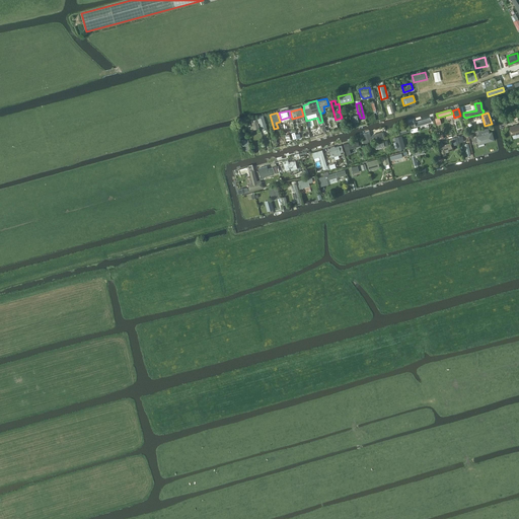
[(258,119),(257,119),(258,123),(260,123),(262,131),(268,129),(264,117),(264,116),(258,117),(258,119)]
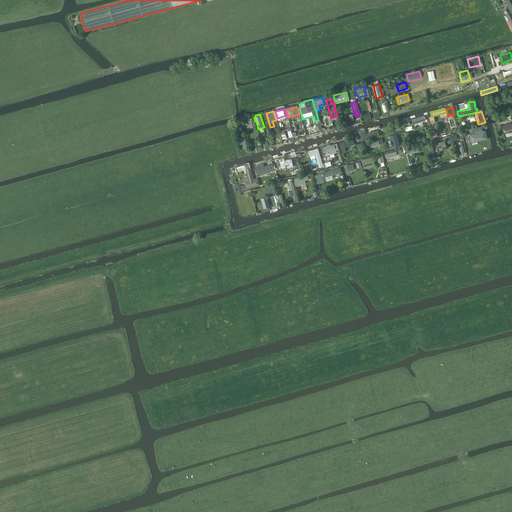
[(409,122),(411,124),(425,120),(425,118),(424,116),(410,120),(409,122)]
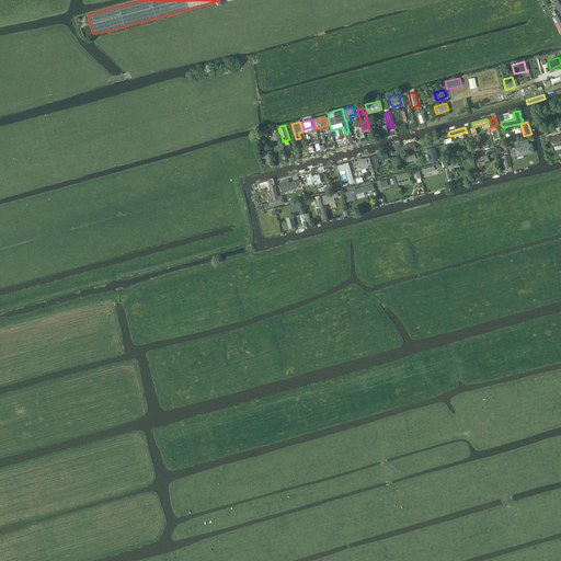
[(560,134),(551,137),(553,147),(560,144),(560,134)]
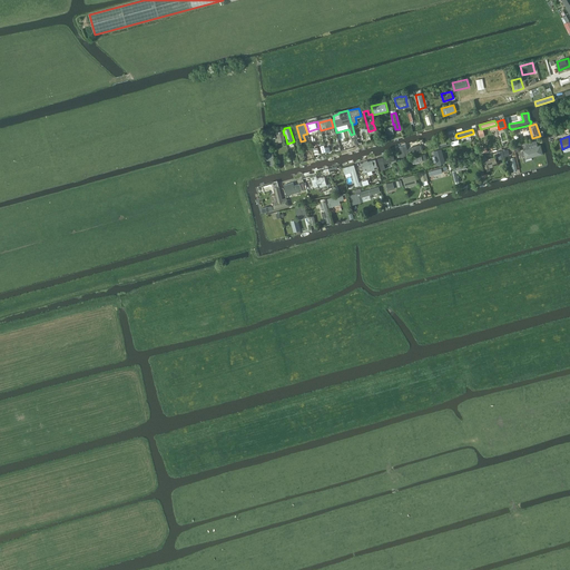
[(400,157),(422,151),(421,150),(422,148),(422,146),(420,145),(410,147),(409,149),(408,149),(406,145),(399,147),(400,153),(399,153),(400,157)]
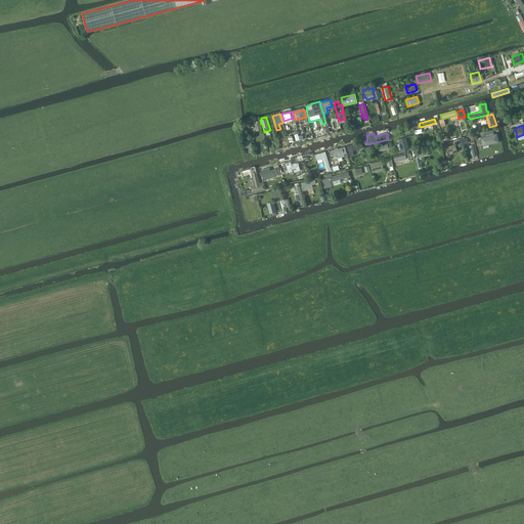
[(499,141),(497,133),(480,138),(483,146),(499,141)]
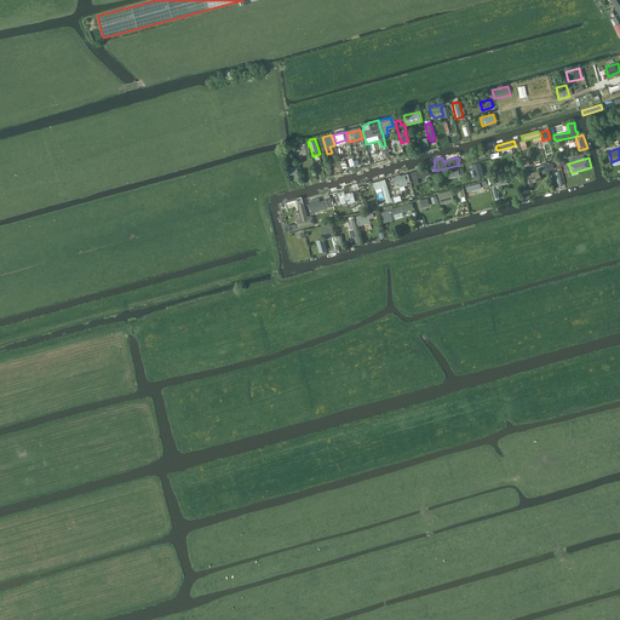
[(471,164),(476,179),(484,177),(481,161),(471,164)]
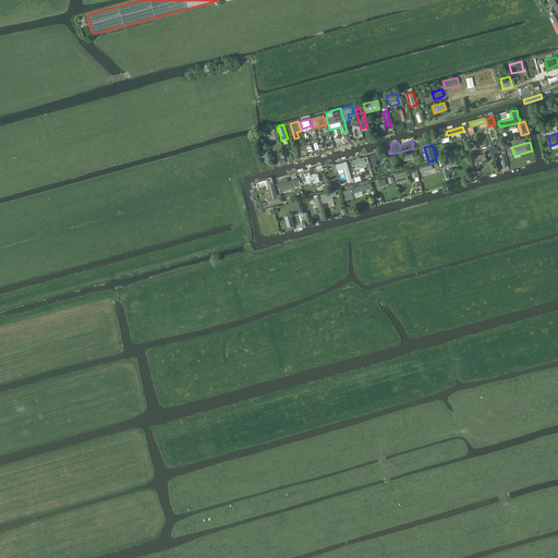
[(271,160),(267,148),(261,150),(262,153),(259,154),(261,157),(263,157),(265,162),(271,160)]
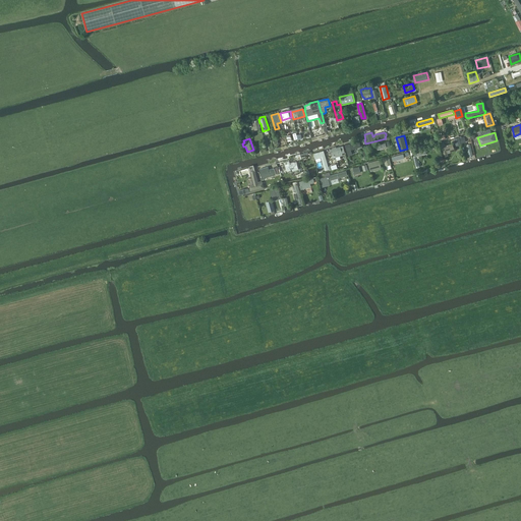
[(351,150),(361,147),(359,140),(345,146),(348,155),(352,154),(351,150)]
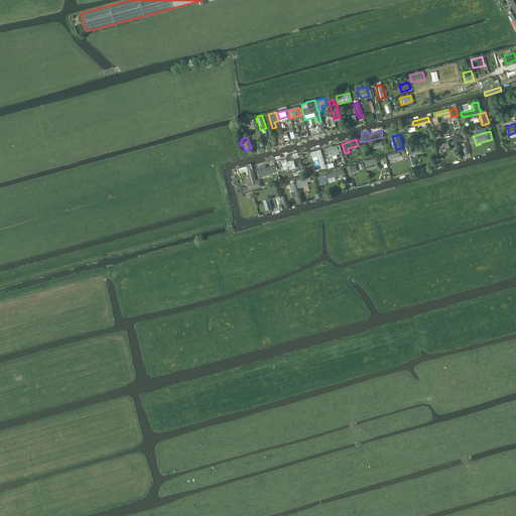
[(443,154),(442,149),(449,147),(448,142),(440,144),(439,140),(436,141),(439,155),(443,154)]
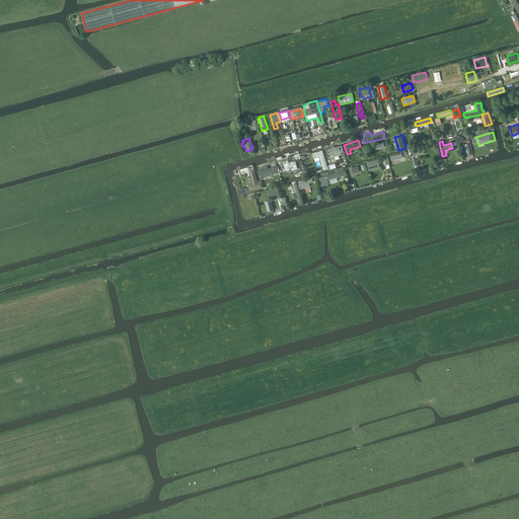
[(344,152),(342,145),(336,147),(335,146),(330,147),(331,148),(328,148),(330,154),(334,153),(335,156),(341,154),(341,152),(344,152)]
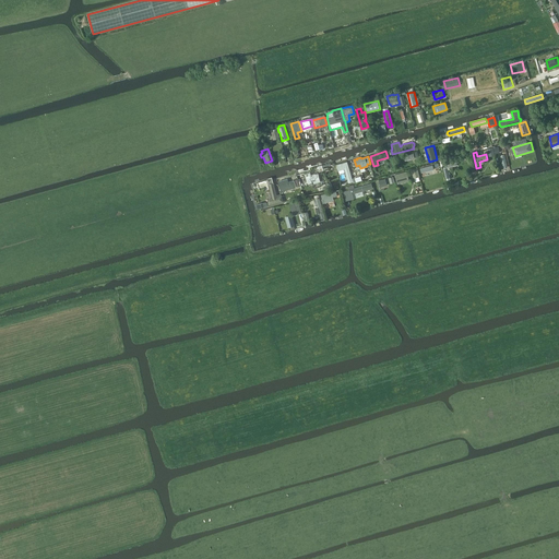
[(353,181),(347,162),(336,164),(339,170),(344,168),(348,182),(353,181)]
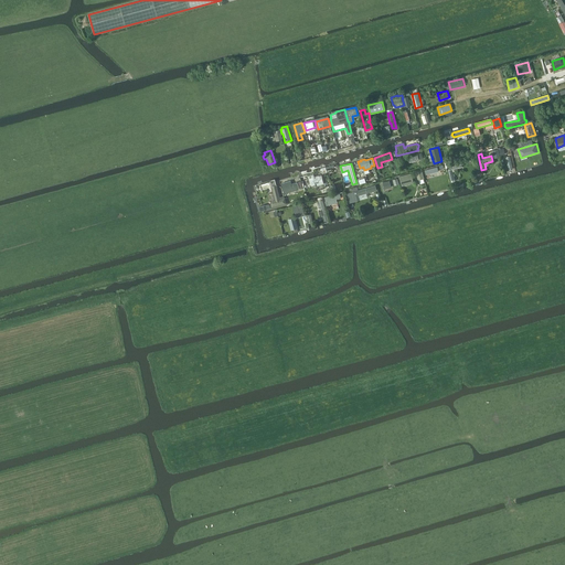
[(462,167),(461,163),(450,166),(448,170),(451,182),(455,181),(452,171),(458,170),(458,168),(462,167)]
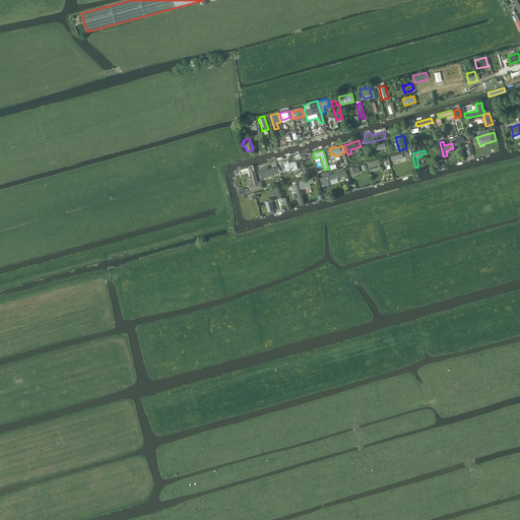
[(442,157),(436,159),(439,168),(444,166),(442,157)]
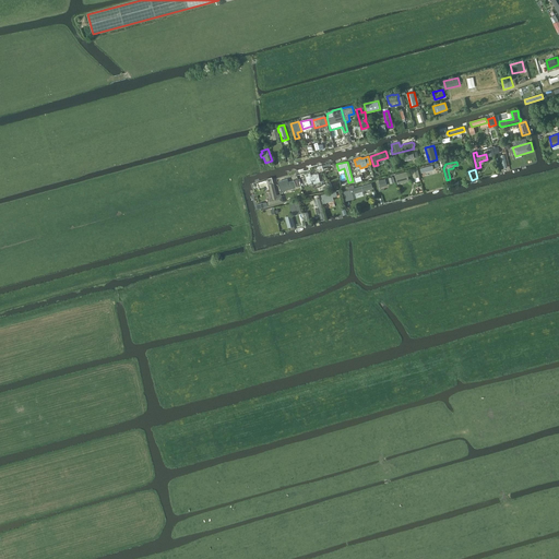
[(397,183),(409,180),(406,171),(395,174),(397,183)]
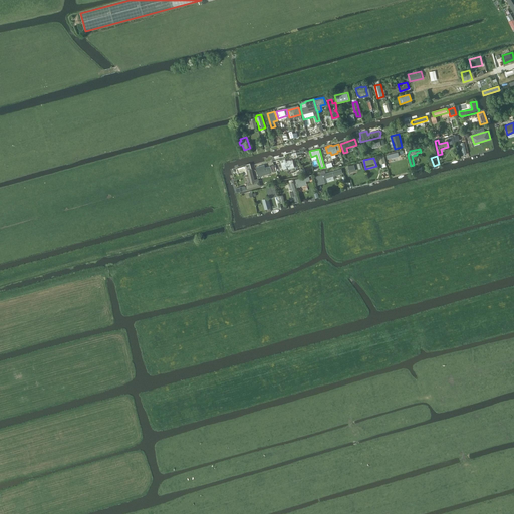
[(283,162),(281,162),(282,166),(283,170),(287,169),(287,170),(295,168),(292,159),(286,161),(285,159),(282,160),(283,162)]
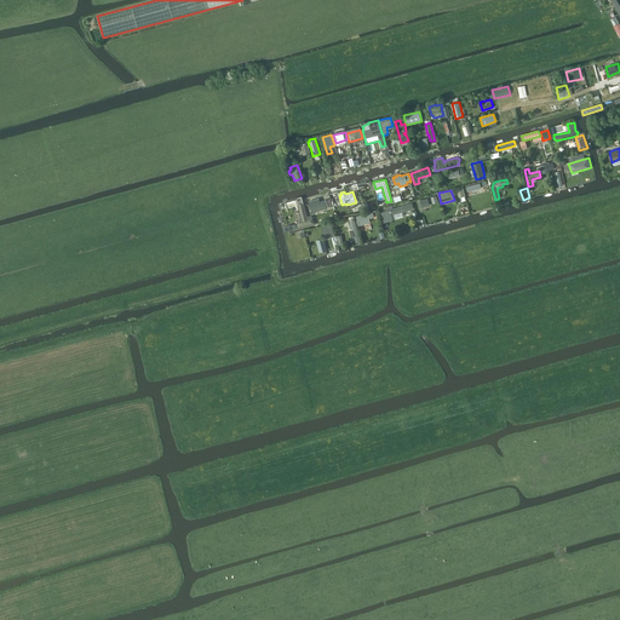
[(320,202),(319,199),(309,201),(311,212),(328,207),(326,200),(320,202)]
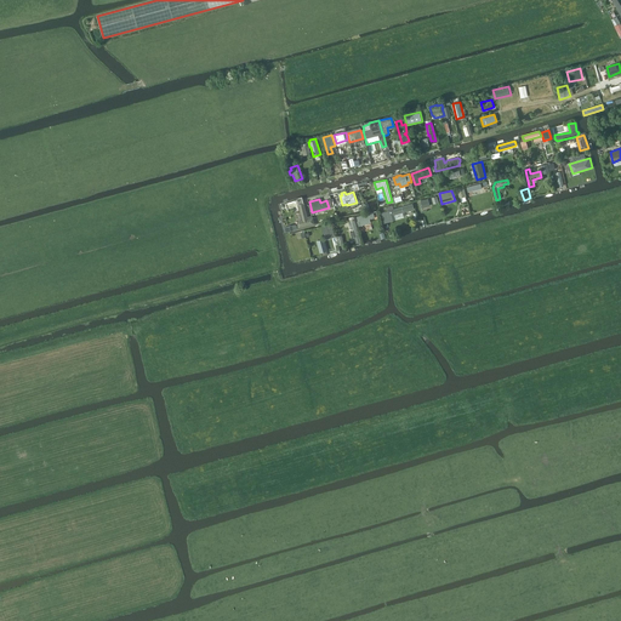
[(297,224),(298,228),(314,224),(313,216),(311,216),(308,216),(308,217),(305,203),(298,205),(302,220),(298,221),(297,222),(297,223),(297,224)]
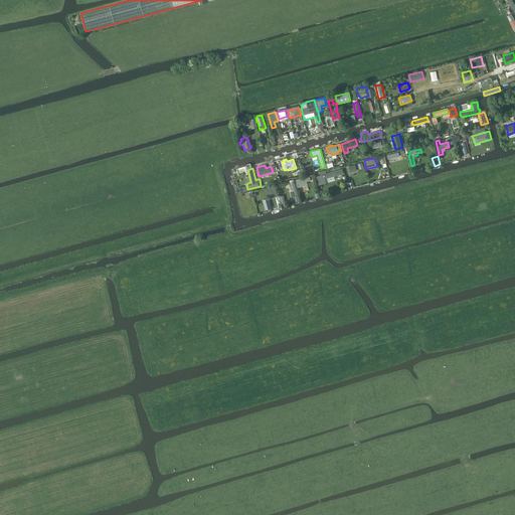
[(321,174),(315,176),(318,185),(328,182),(327,178),(343,173),(342,169),(327,173),(326,170),(321,172),(321,174)]
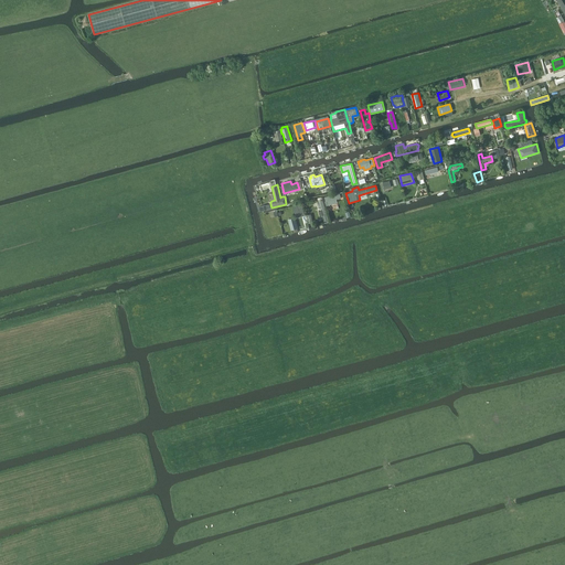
[(324,198),(327,205),(337,203),(336,200),(343,198),(342,192),(334,194),(324,198)]
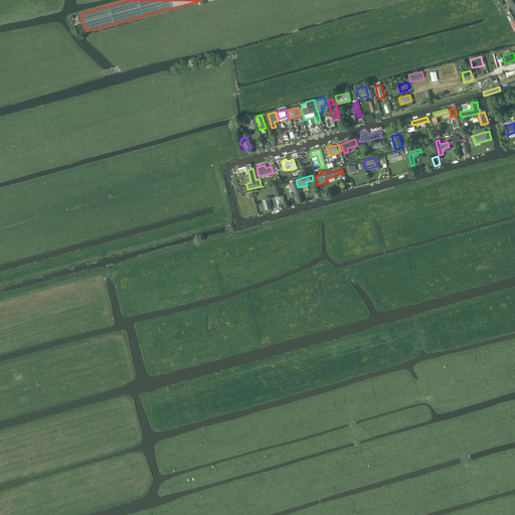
[(294,196),(296,201),(299,200),(294,182),(290,183),(289,183),(290,188),(292,187),(293,191),(291,192),(292,196),(294,196)]
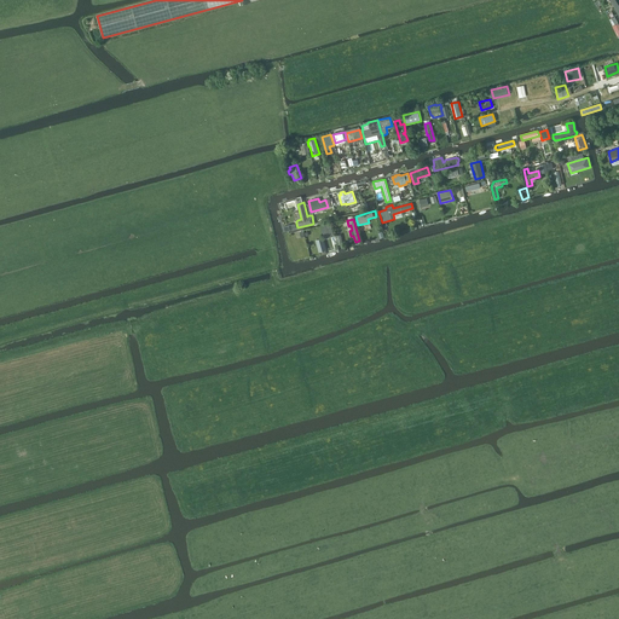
[(324,238),(334,236),(330,223),(320,225),(324,238)]
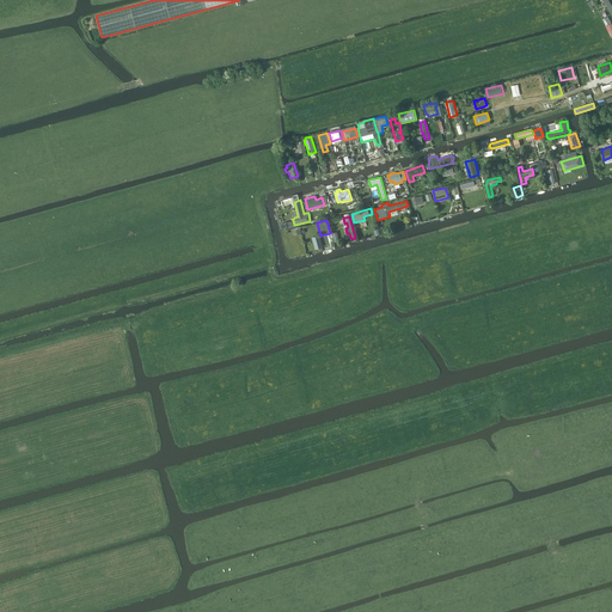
[(319,234),(312,237),(316,249),(323,248),(319,234)]
